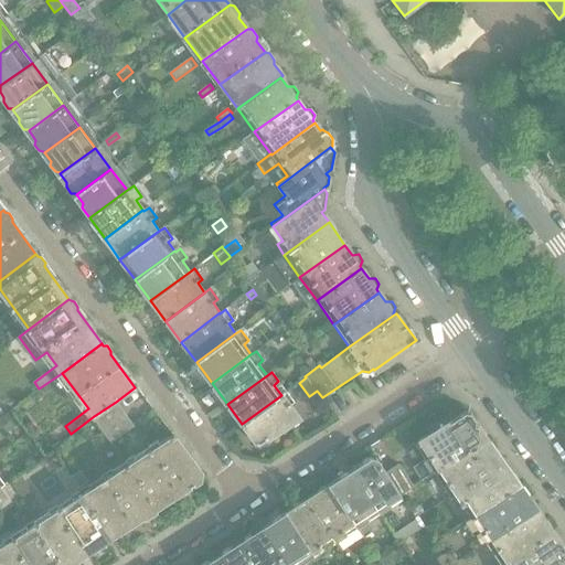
[(299,418),(290,406),(295,403),(286,392),(281,395),(242,424),(256,443),(260,444),(299,418)]
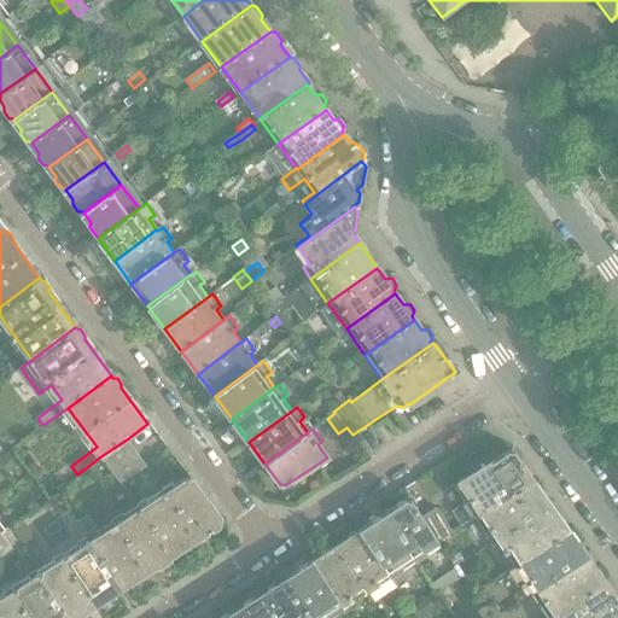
[(112,468),(135,452),(127,439),(103,455),(112,468)]
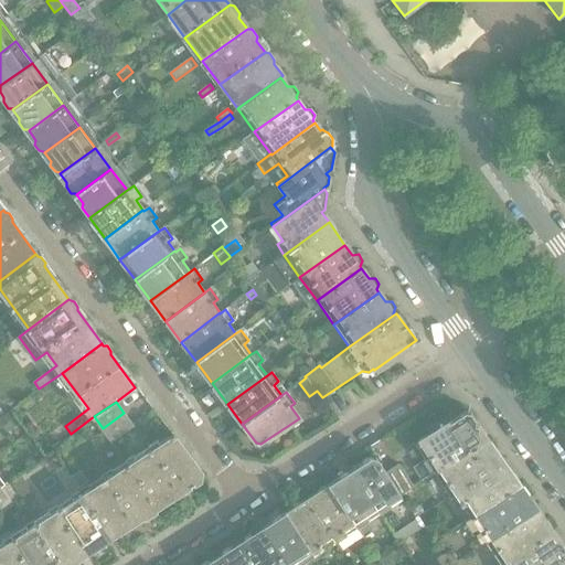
[(434,472),(487,438),(484,438),(483,438),(476,427),(477,427),(477,425),(475,424),(475,419),(470,412),(464,411),(415,443),(434,472)]
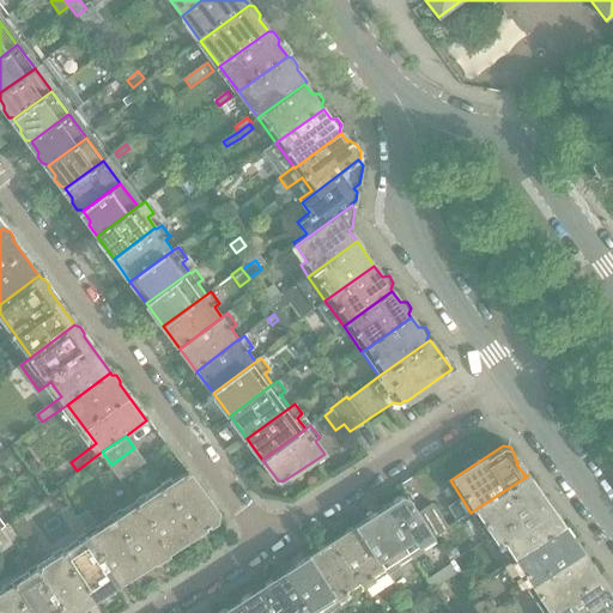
[(8,448),(0,455),(0,459),(2,462),(13,454),(10,449),(8,448)]
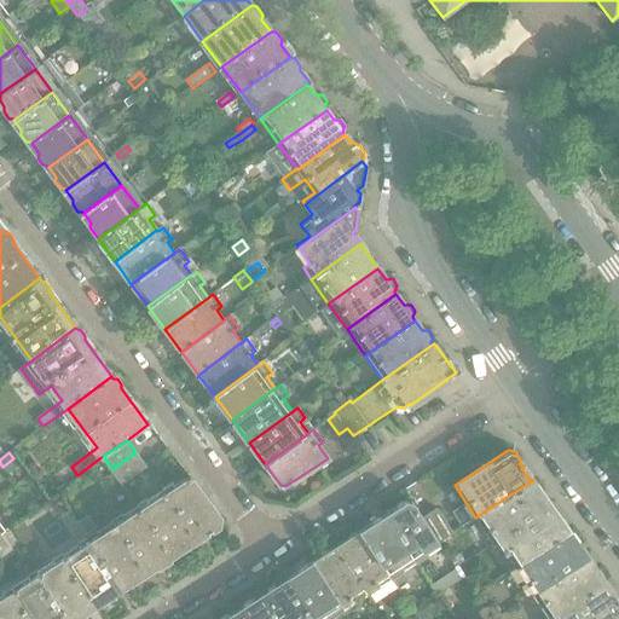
[(123,484),(146,467),(136,452),(113,469),(123,484)]
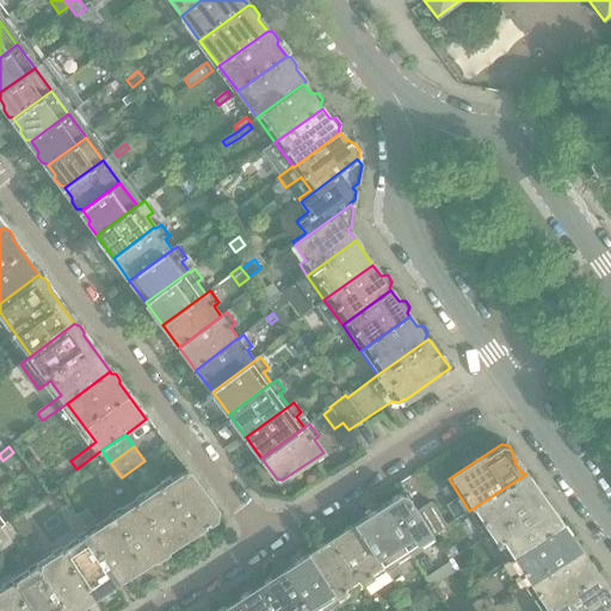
[(217,510),(187,470),(139,501),(168,549),(216,518),(217,510)]
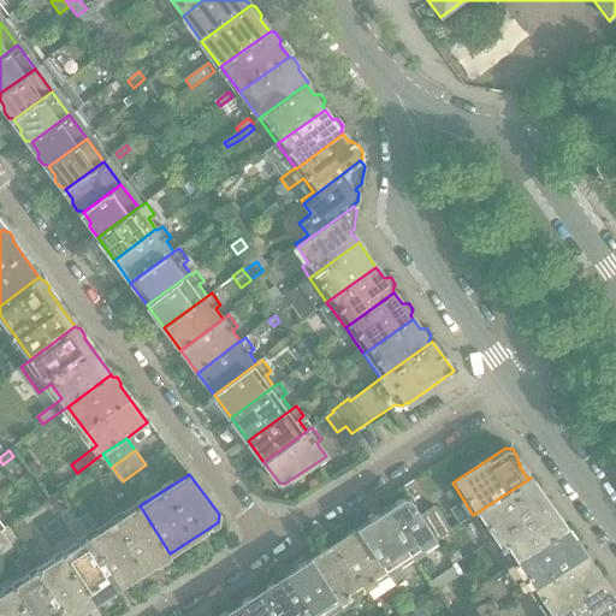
[(490,542),(546,505),(540,497),(542,496),(542,493),(539,493),(539,487),(535,481),(529,480),(531,478),(473,515),(490,542)]
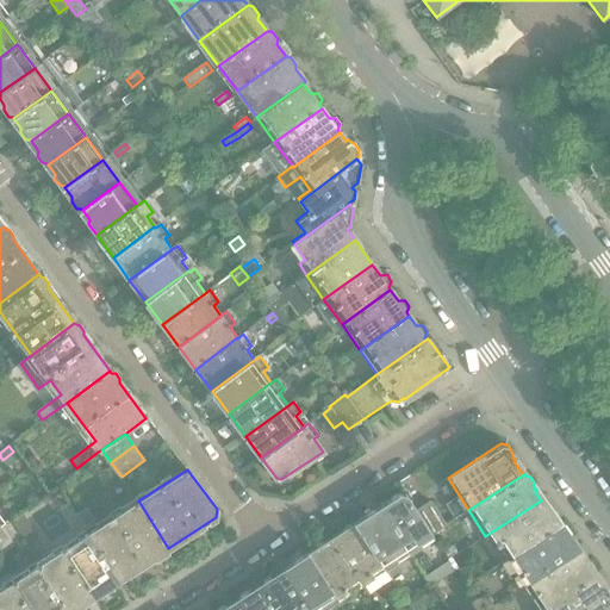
[(137,491),(129,479),(125,483),(134,493),(137,491)]
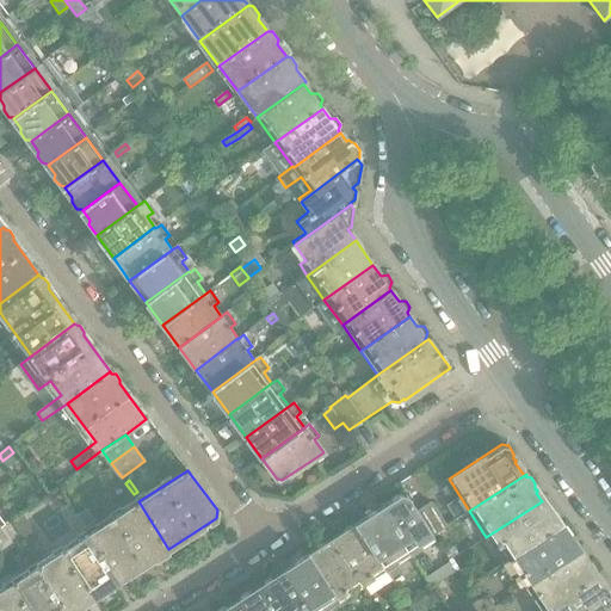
[(433,537),(432,535),(418,512),(406,494),(403,497),(399,495),(380,507),(409,553),(433,537)]
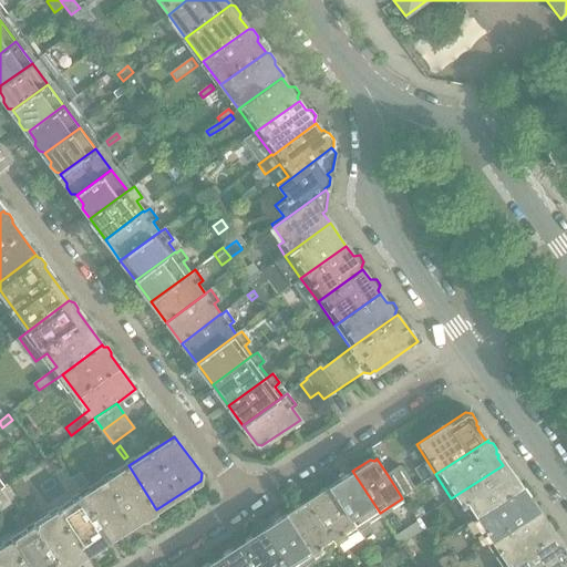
[(156,509),(129,465),(82,495),(110,539),(144,517),(148,517),(153,514),(154,511),(156,509)]
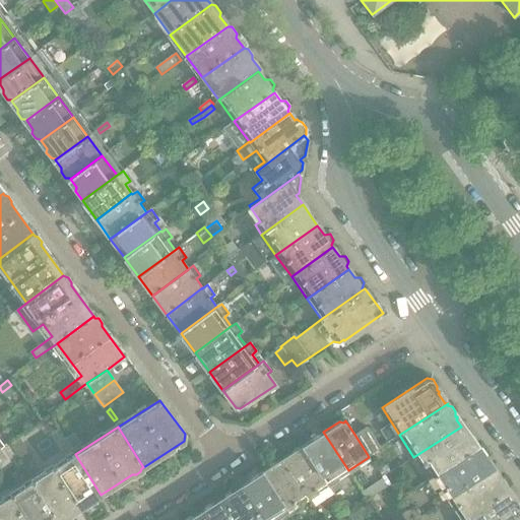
[(432,477),(479,446),(473,437),(468,436),(469,434),(467,433),(466,434),(461,427),(413,457),(419,467),(424,464),(432,477)]
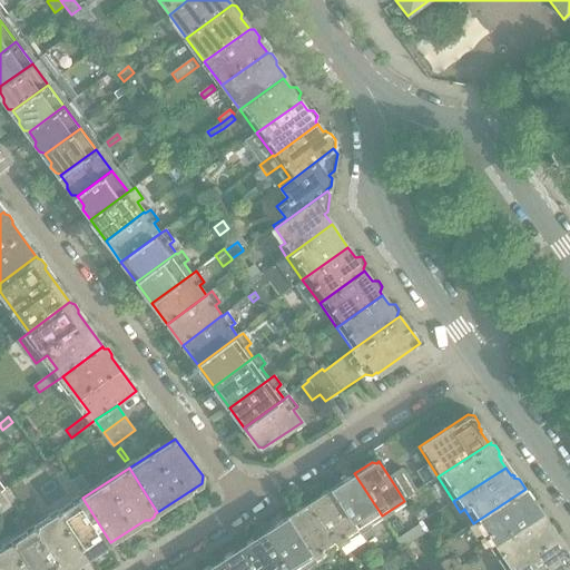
[(79,492),(72,481),(65,470),(61,473),(75,495),(79,492)]
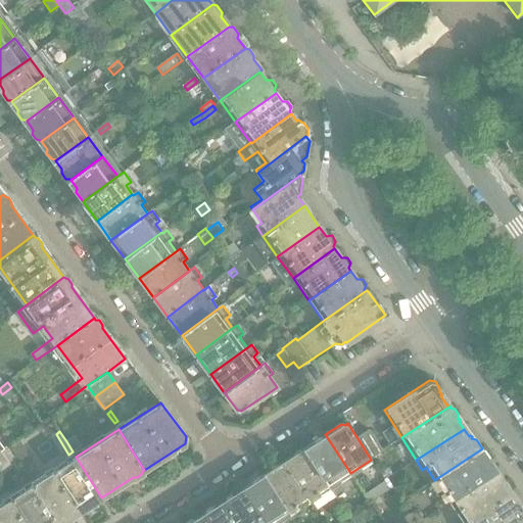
[(379,447),(369,431),(358,438),(370,458),(381,450),(379,447)]
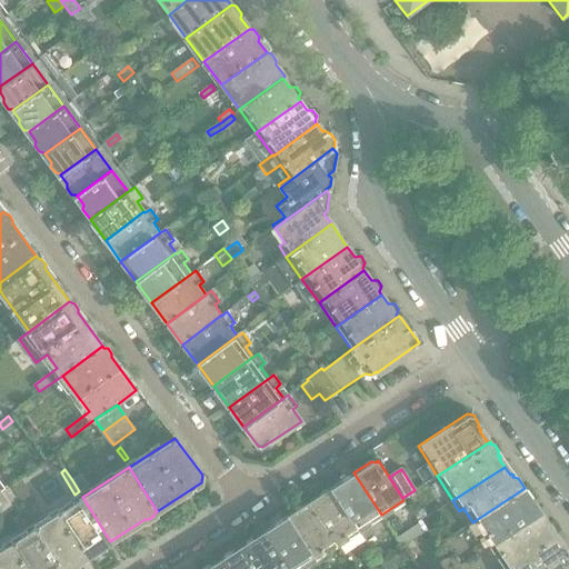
[(381,515),(353,472),(330,487),(358,529),(381,515)]
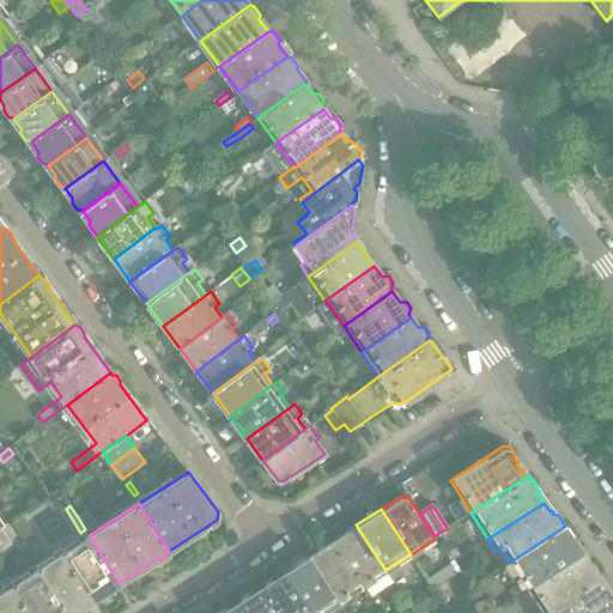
[(0,550),(19,538),(19,536),(10,523),(1,529),(0,529),(0,550)]
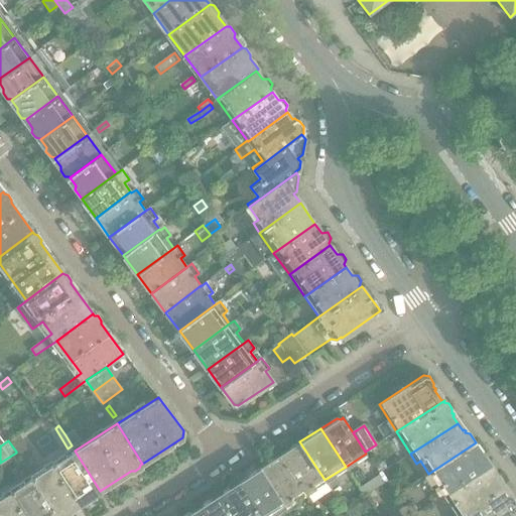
[(325,480),(299,441),(279,455),(304,493),(325,480)]
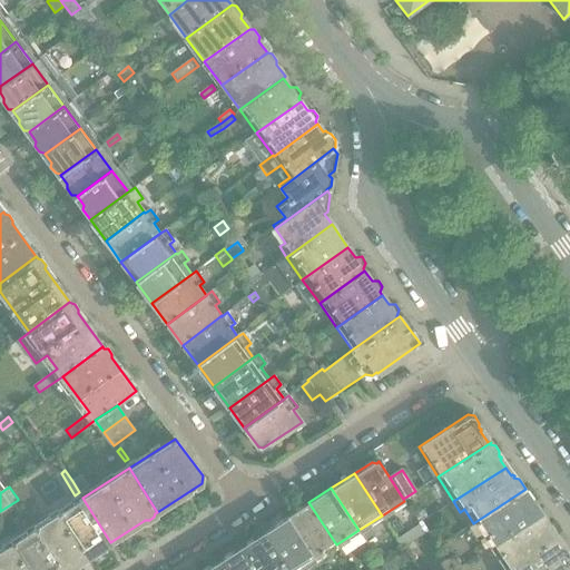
[(489,547),(539,514),(533,507),(534,507),(534,504),(532,503),(533,499),(526,489),(473,523),(489,547)]
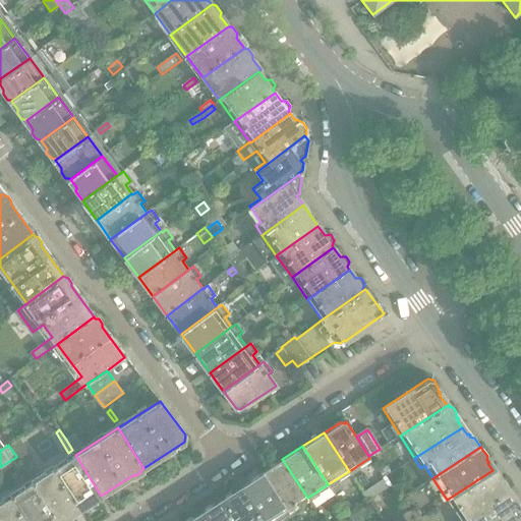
[(101,496),(75,455),(34,482),(57,520),(65,520),(69,519),(70,515),(101,496)]
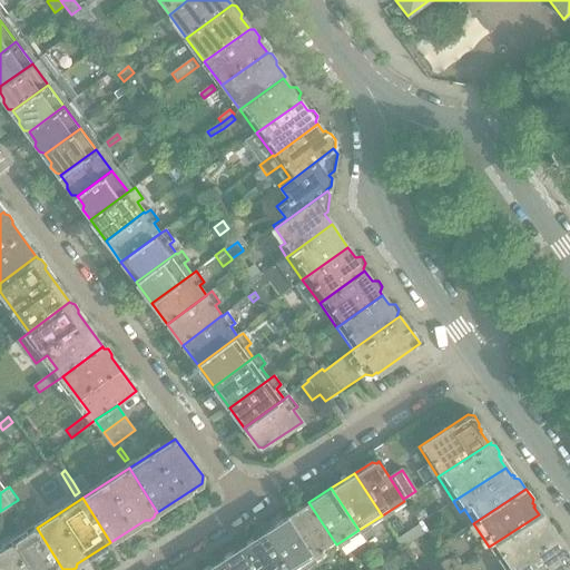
[(336,544),(308,502),(286,517),(314,559),(336,544)]
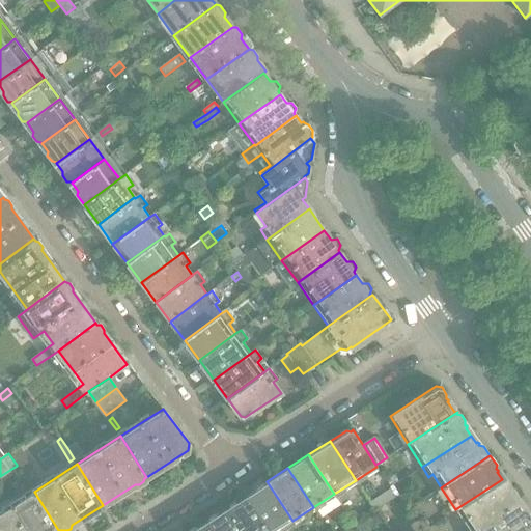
[(470,530),(472,530),(520,501),(518,500),(519,496),(514,491),(510,490),(510,487),(508,486),(507,487),(502,479),(455,509),(470,530)]
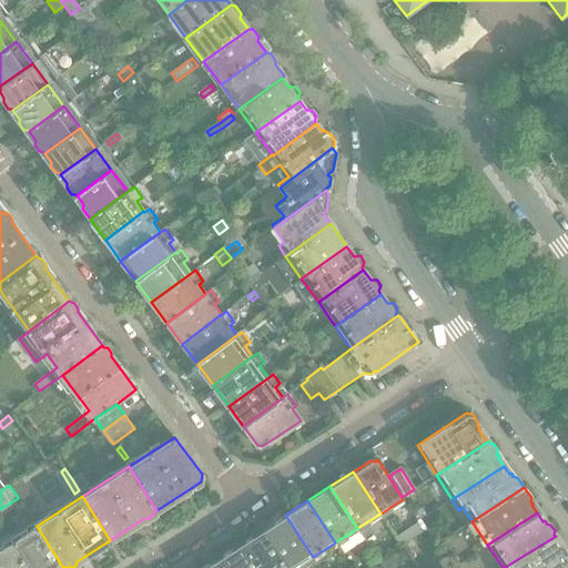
[(295,567),(313,557),(285,515),(263,529),(264,531),(287,567),(295,567)]
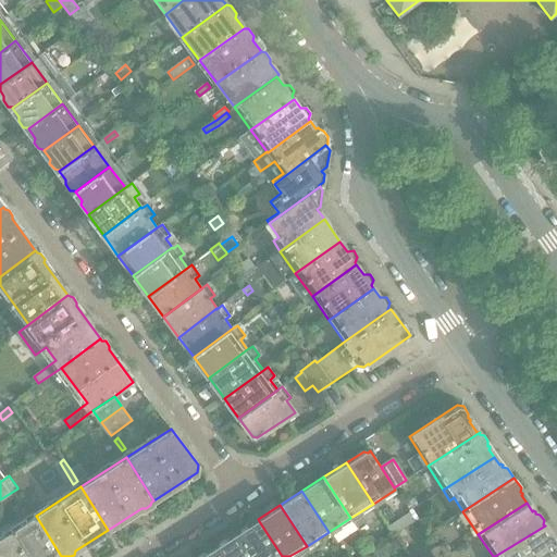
[(61,556),(36,516),(0,539),(0,556),(61,556)]
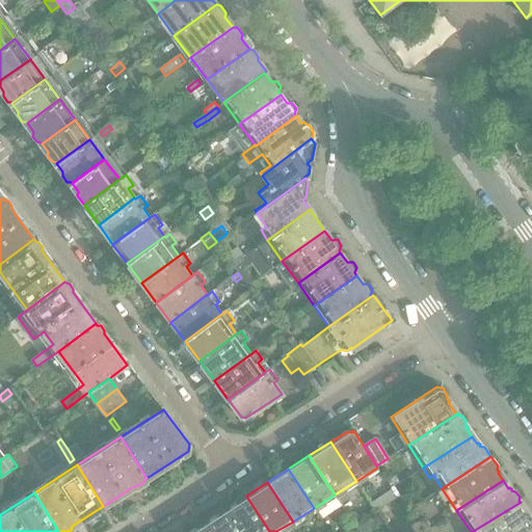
[(269,531),(247,498),(239,503),(235,503),(231,506),(229,509),(228,510),(241,531),(269,531)]
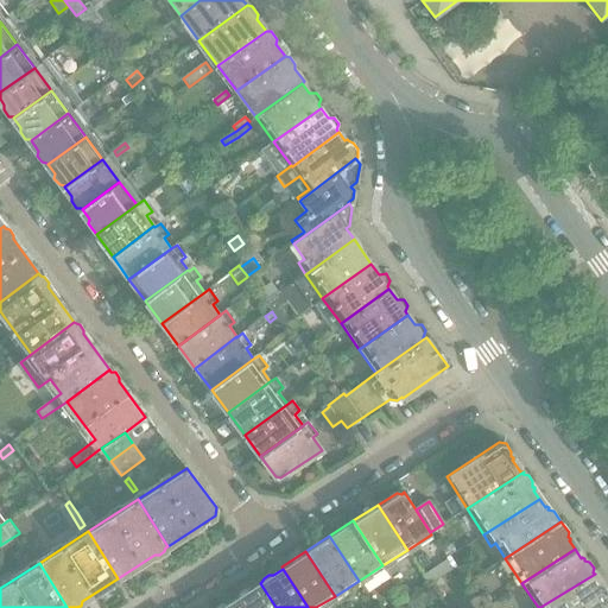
[(607,607),(607,590),(606,590),(606,588),(603,587),(602,588),(595,576),(595,574),(540,607),(607,607)]
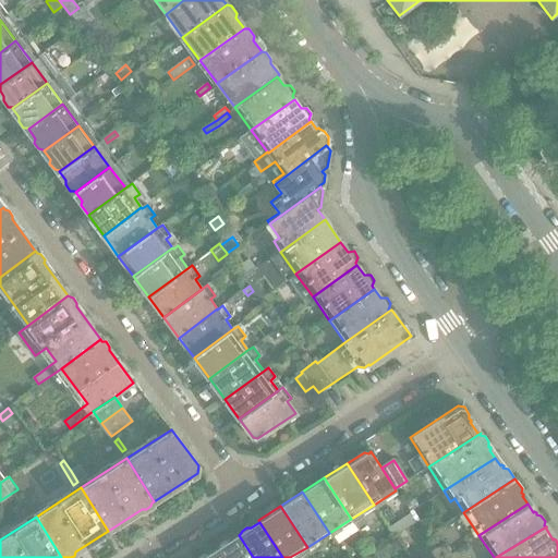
[(253,557),(239,535),(229,542),(226,542),(220,544),(219,548),(217,549),(222,557),(253,557)]
